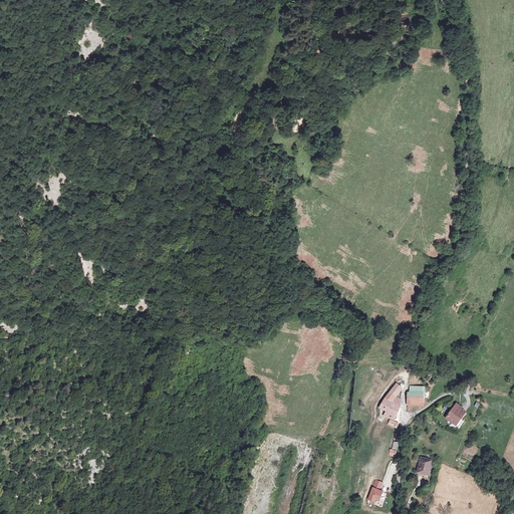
[(397,397),(400,388),(394,386),(391,395),(397,397)]
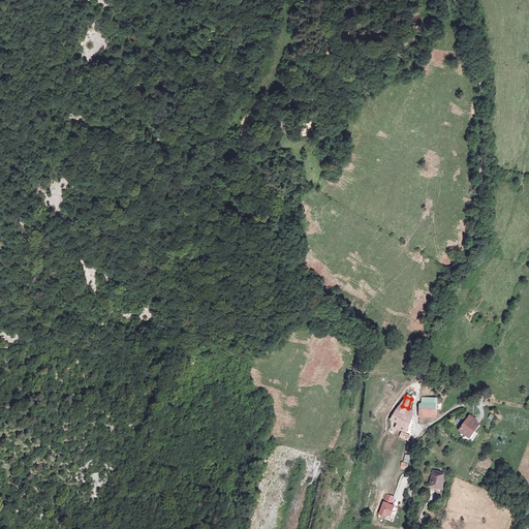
[(422,411),(418,411),(417,417),(422,417),(422,415),(434,416),(435,410),(439,411),(440,405),(436,404),(436,400),(422,398),(421,402),(423,403),(422,411)]
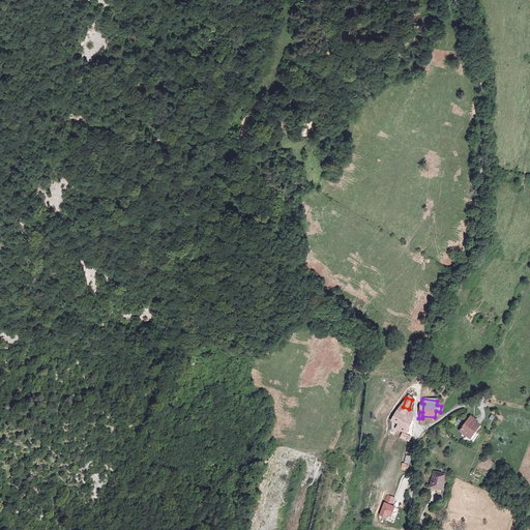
[(403,414),(395,411),(390,421),(396,424),(394,430),(406,434),(412,418),(411,418),(412,413),(407,411),(403,414)]
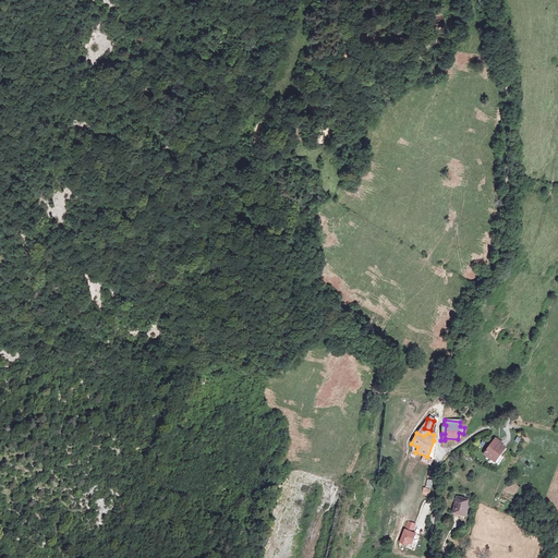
[(493,439),(492,441),(485,452),(483,453),(489,458),(492,455),(496,458),(504,447),(499,444),(493,439)]
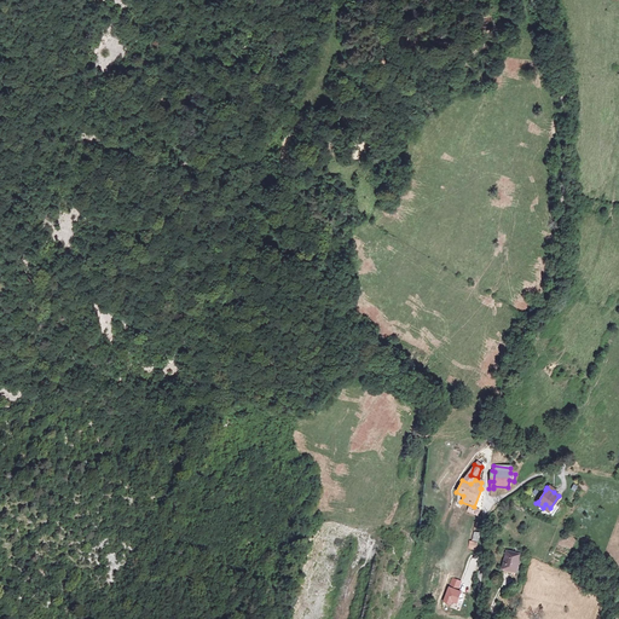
[(519,555),(504,553),(501,570),(514,573),(519,555)]
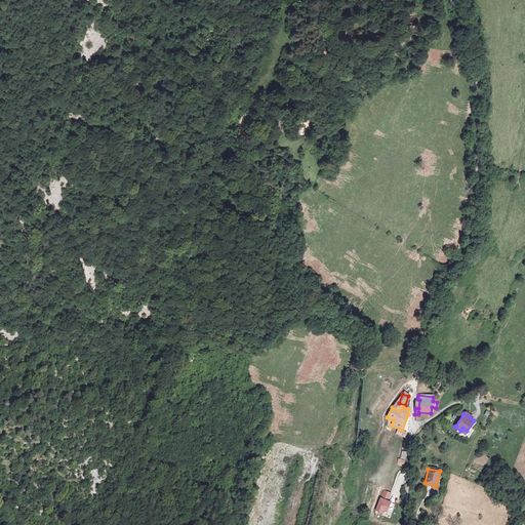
[(384,489),(375,511),(382,514),(384,512),(388,513),(392,501),(389,500),(392,493),(384,489)]
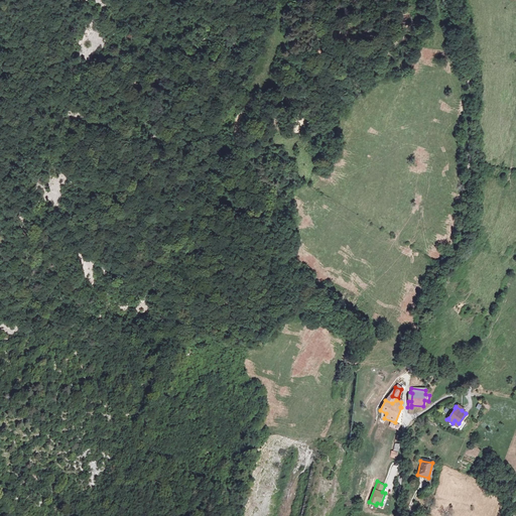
[(409,495),(410,485),(402,482),(401,494),(409,495)]
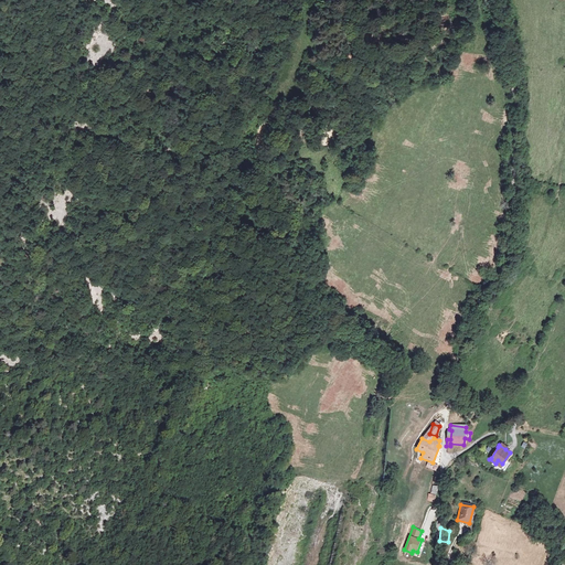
All buildings are outlined.
